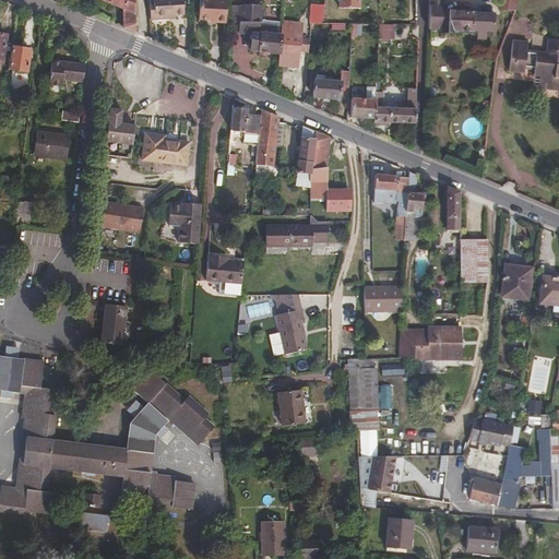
[(133,33),(132,0),(105,0),(121,7),(121,27),(133,33)]
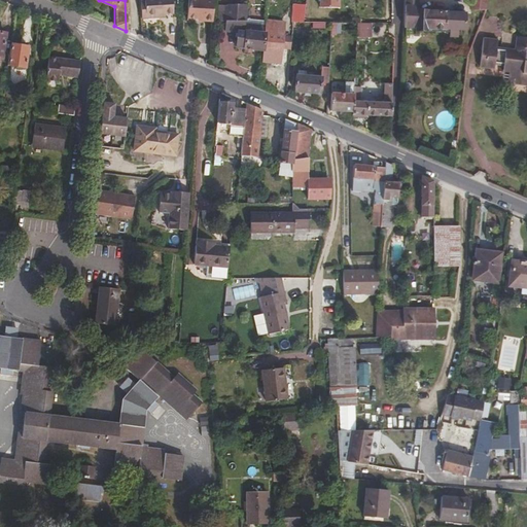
[(170,10),(170,0),(143,0),(143,13),(156,13),(156,9),(162,10),(170,10)]
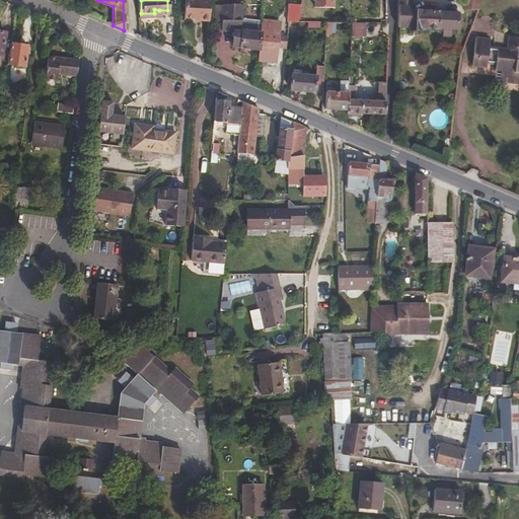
[(209,20),(209,0),(183,0),(183,7),(181,17),(199,18),(199,19),(209,20)]
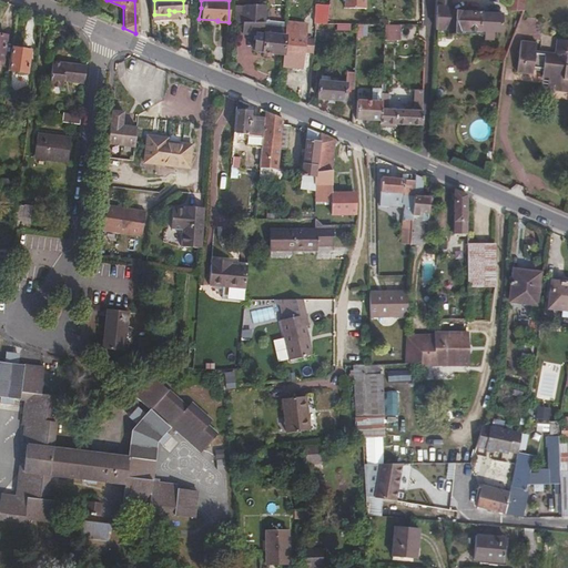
[(500,31),(500,13),(449,10),(449,0),(436,0),(436,18),(447,18),(447,31),(458,32),(459,29),(485,30),(484,38),(493,38),(494,30),(500,31)]
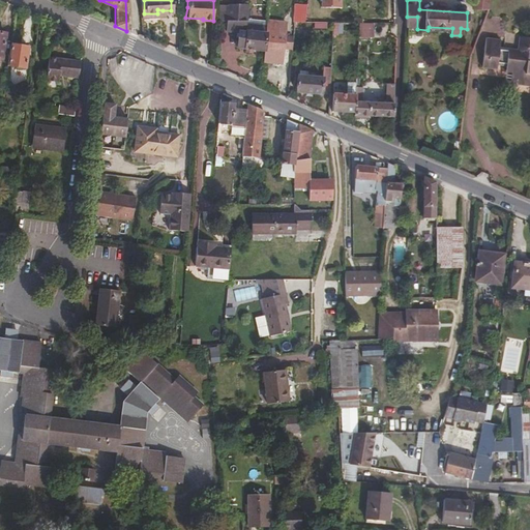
[(491,0),(480,0),(480,10),(488,11),(491,2),(491,0)]
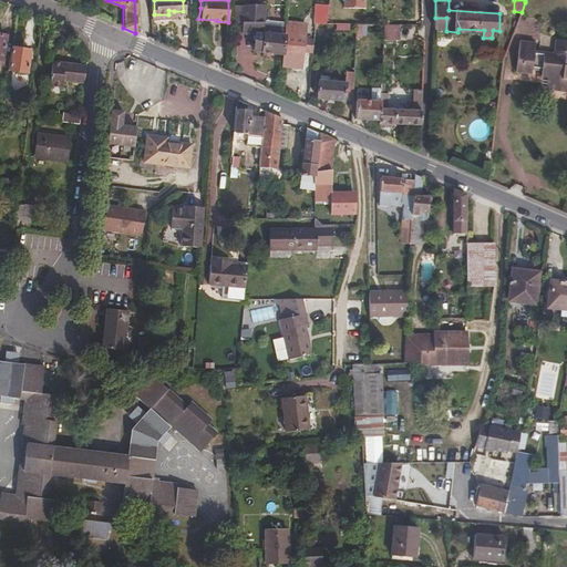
[(263,22),(265,3),(243,3),(241,21),(263,22)]
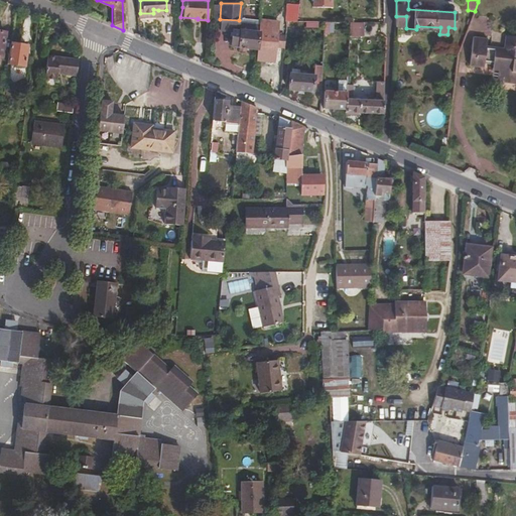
[(297,22),(297,13),(298,5),(285,5),(285,22),(286,22),(291,22),(297,22)]
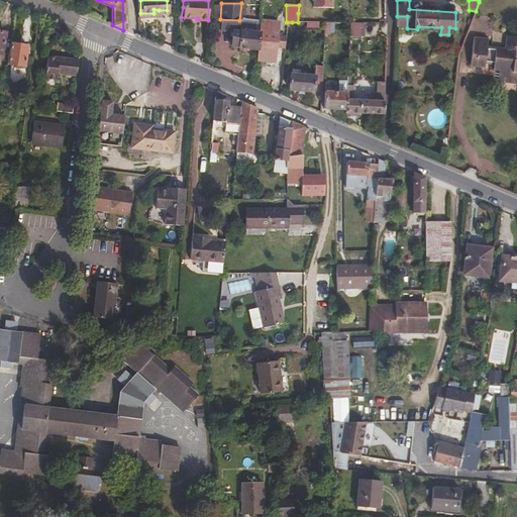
[(238,30),(239,20),(220,19),(219,29),(230,30),(229,45),(256,48),(259,32),(238,30)]
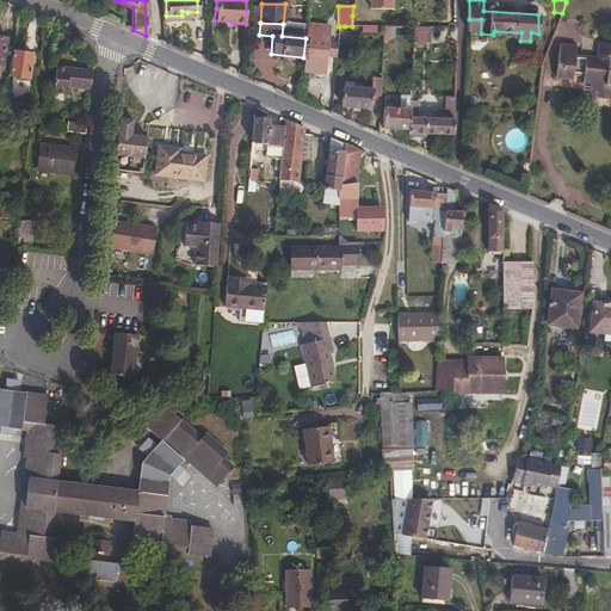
[(323,41),(325,26),(325,25),(307,23),(306,38),(303,57),(313,57),(312,72),(323,72),(325,59),(327,59),(327,53),(328,41),(323,41)]
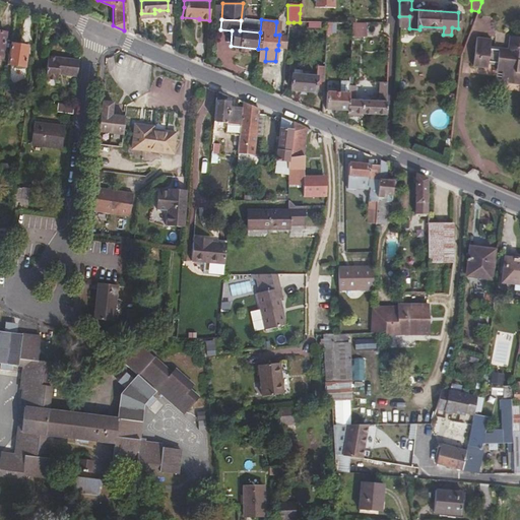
[(352,34),(369,34),(369,22),(352,22),(352,34)]
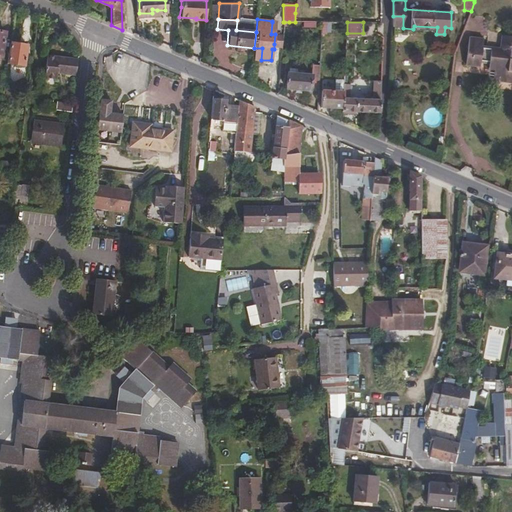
[(282,45),(283,35),(275,34),(274,44),(282,45)]
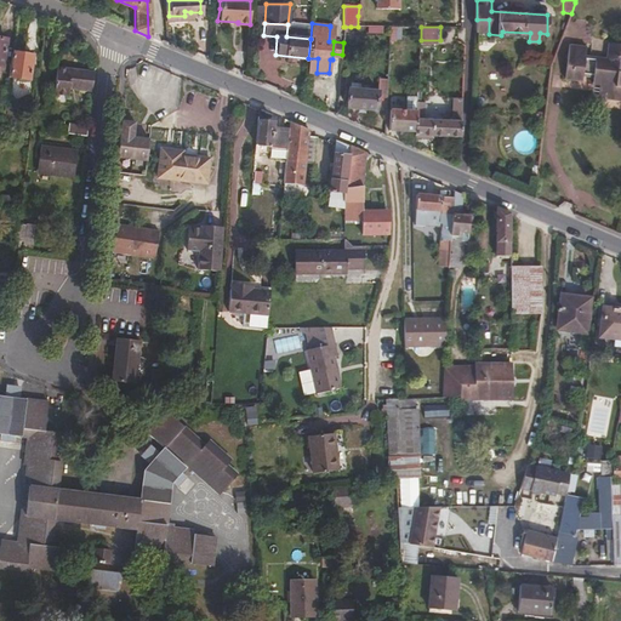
[(620,43),(609,41),(607,56),(586,53),(587,45),(571,43),(565,78),(585,81),(585,77),(596,78),(594,84),(602,85),(599,97),(620,100),(620,43)]
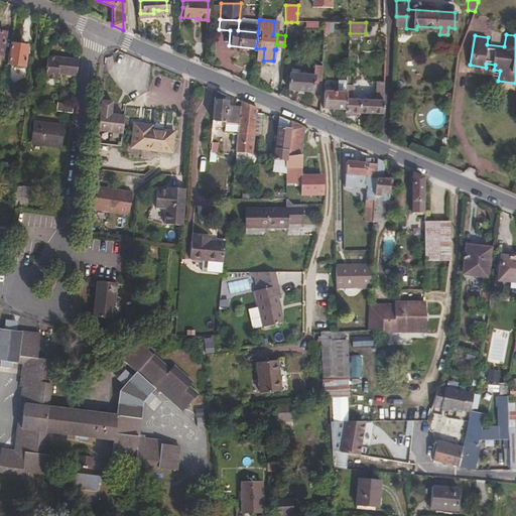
[(22,66),(25,45),(9,42),(6,63),(22,66)]
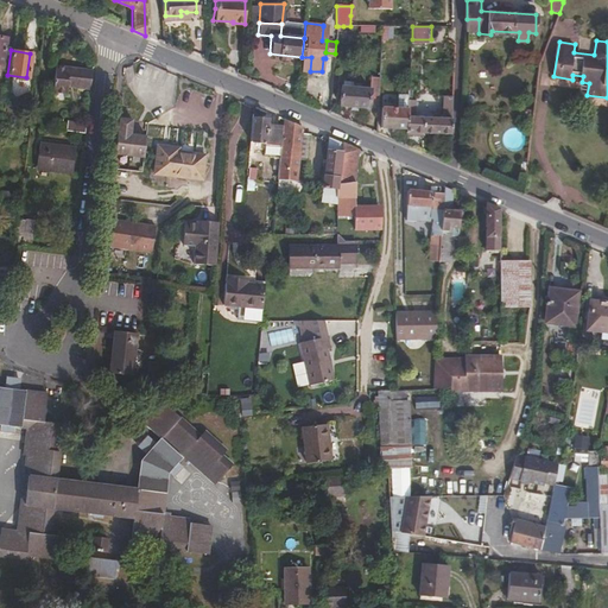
[(88,89),(90,69),(55,64),(51,90),(65,92),(67,86),(88,89)]
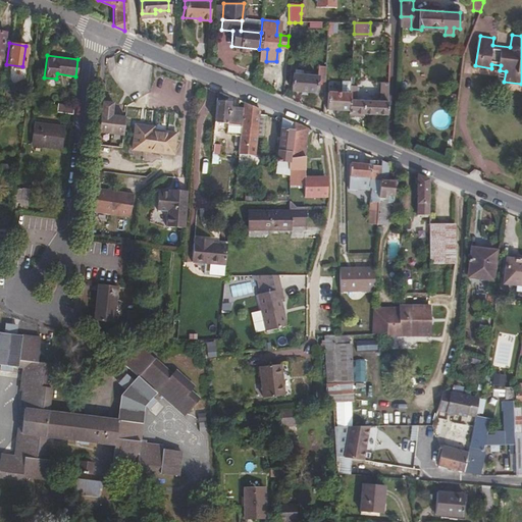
[(324,90),(324,80),(317,79),(317,76),(292,75),(291,91),(316,92),(316,89),(324,90)]
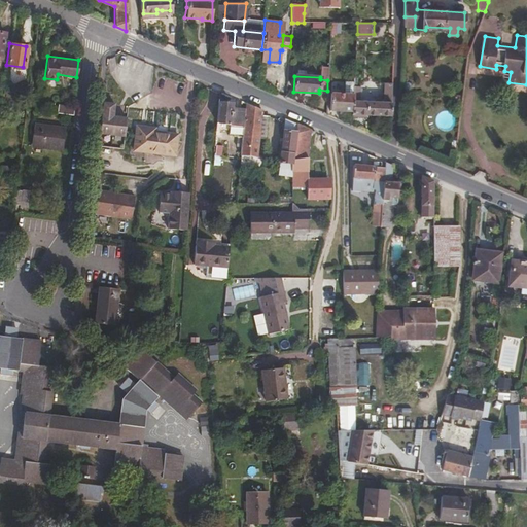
[(390,115),(392,82),(384,82),(383,102),(358,100),(358,86),(353,85),(352,94),(351,111),(351,113),(390,115)]
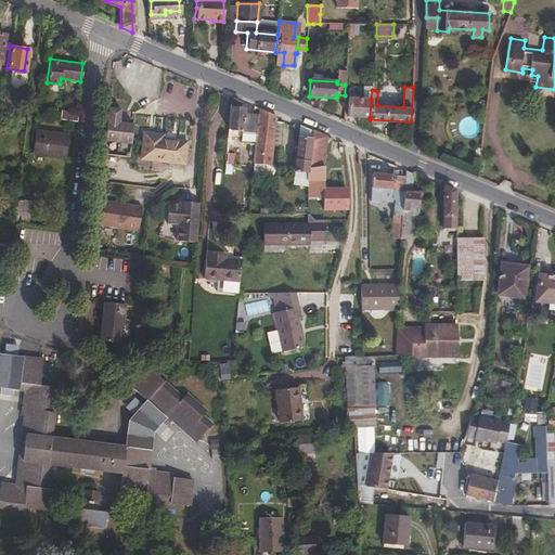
[(370,117),(371,99),(347,98),(346,115),(370,117)]
